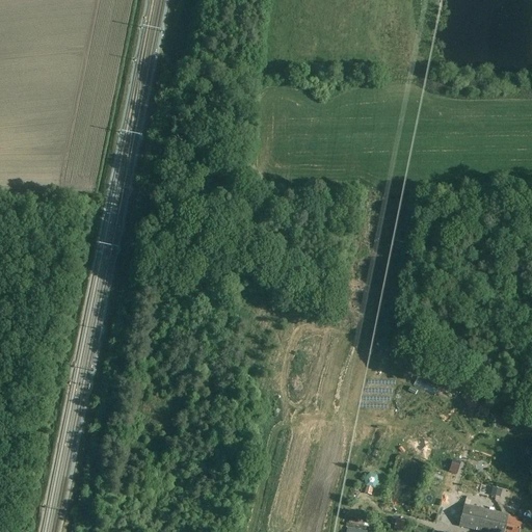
[(441,391),(444,381),(432,377),(429,388),(441,391)]
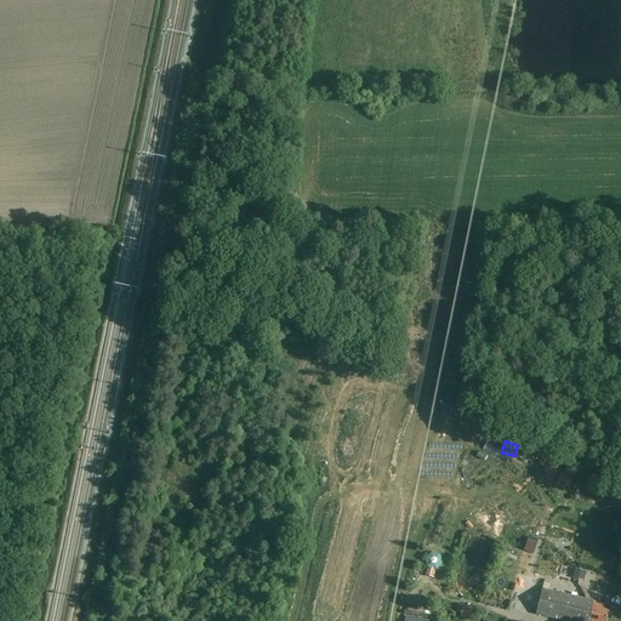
[(463,449),(457,461),(471,468),(478,455),(463,449)]
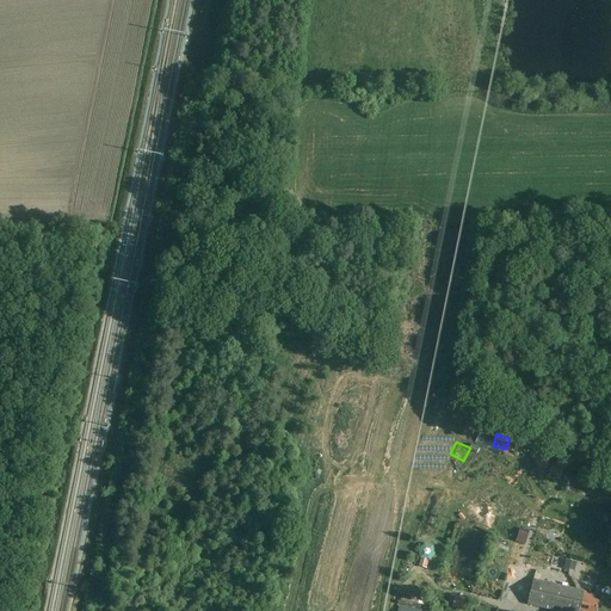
[(460,486),(464,474),(446,467),(442,477),(460,486)]
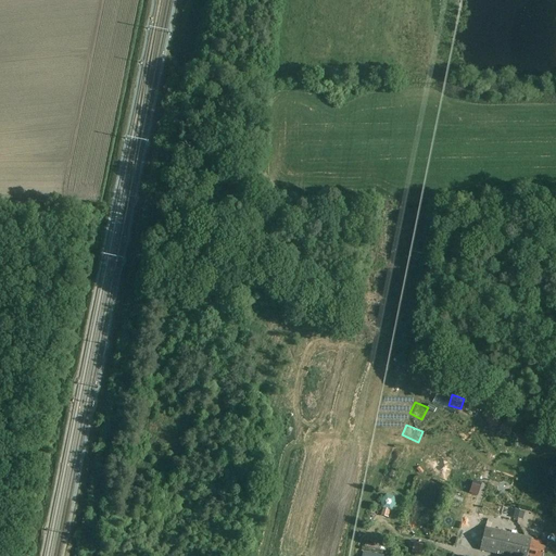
[(394,460),(391,470),(402,475),(406,466),(394,460)]
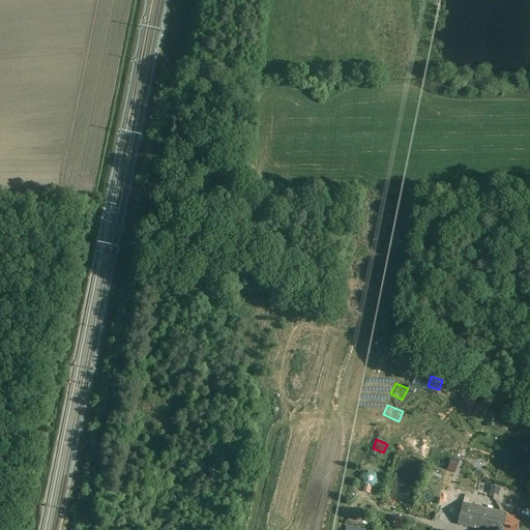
[(516,452),(527,457),(529,445),(529,444),(520,441),(516,452)]
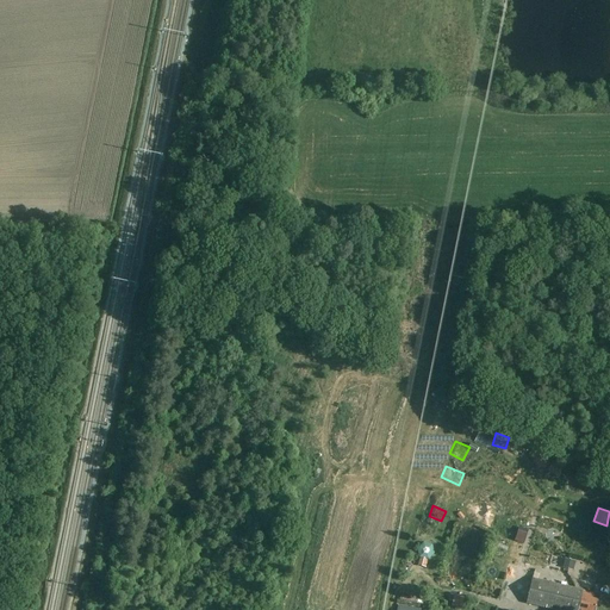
[(511,527),(509,537),(517,539),(518,529),(511,527)]
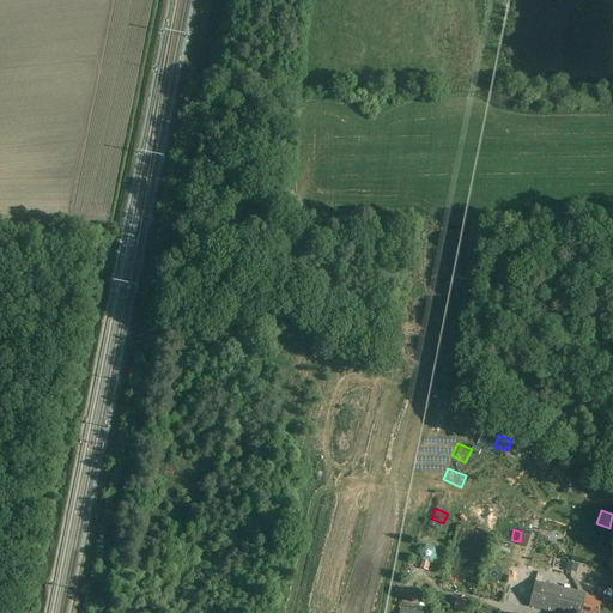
[(472,554),(473,541),(460,540),(459,553),(472,554)]
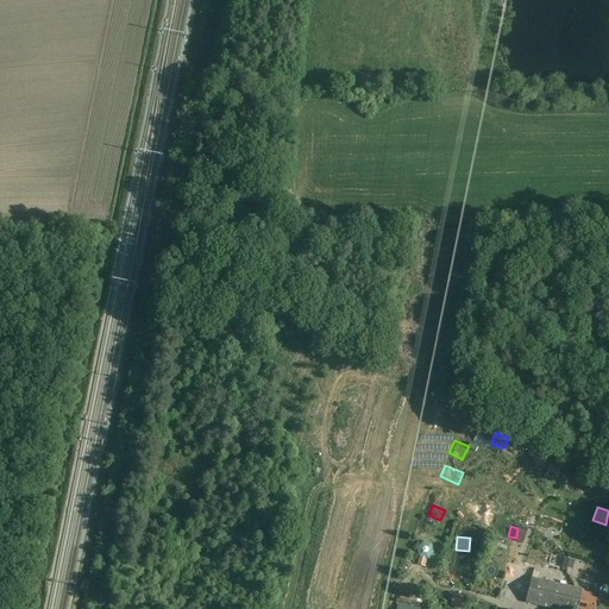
[(508,558),(513,550),(501,544),(496,552),(508,558)]
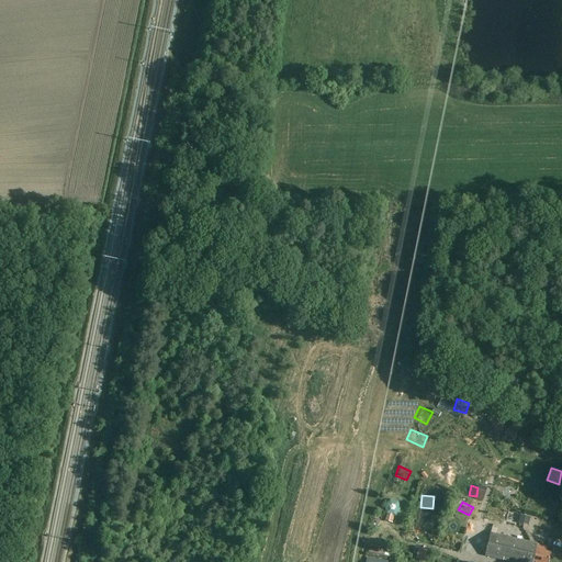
[(469,523),(453,520),(452,530),(467,532),(469,523)]
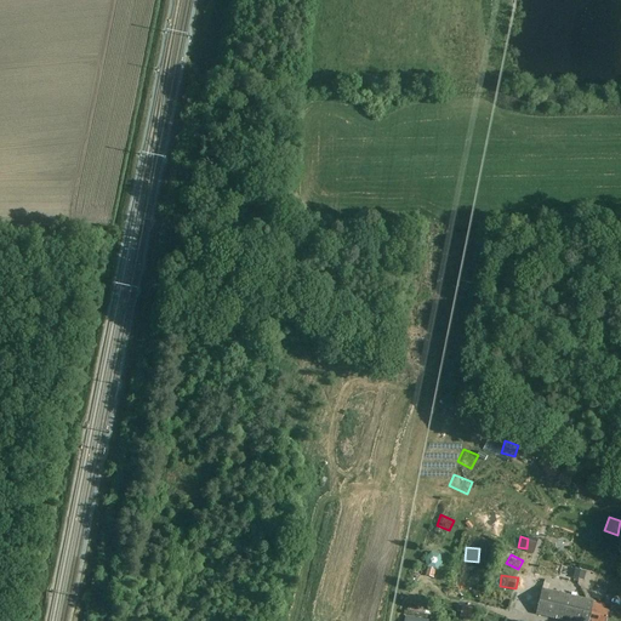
[(605,620),(609,611),(603,610),(604,604),(542,590),(536,615),(562,620),(605,620)]
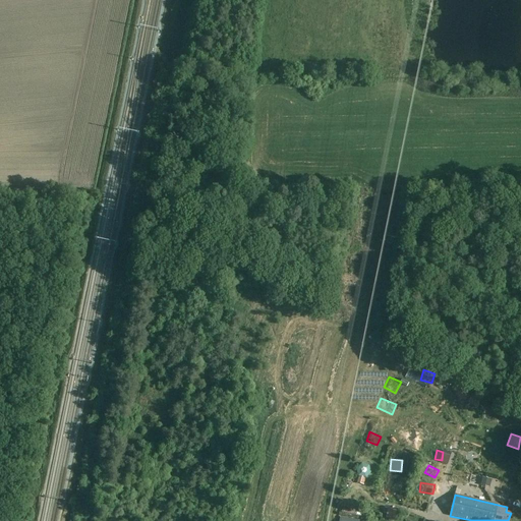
[(412,507),(422,507),(421,498),(412,498),(412,507)]
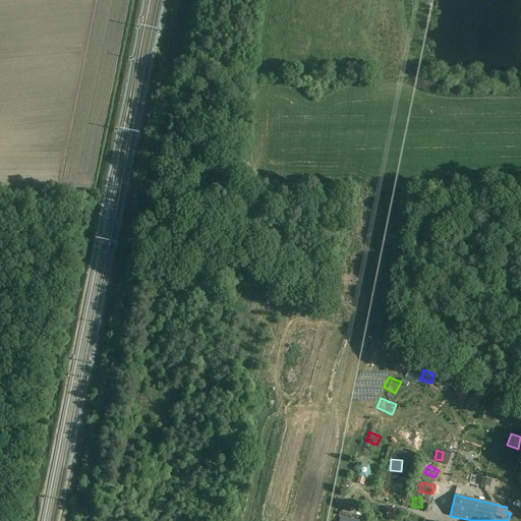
[(385,520),(389,511),(379,507),(374,516),(385,520)]
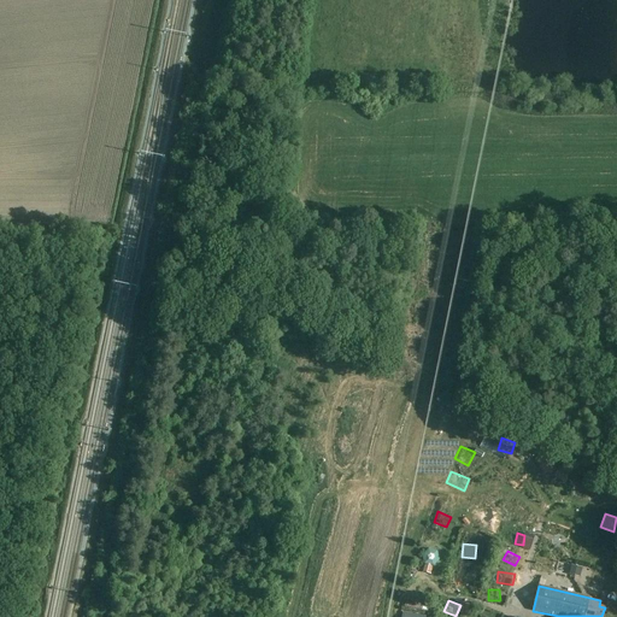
All buildings are outlined.
